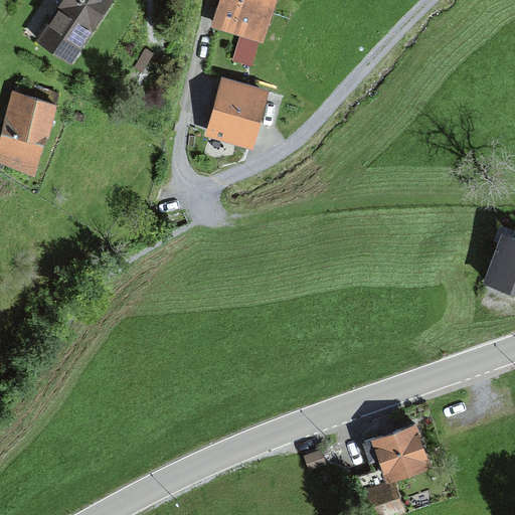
[(65,0),(37,43),(73,66),(117,0),(65,0)]
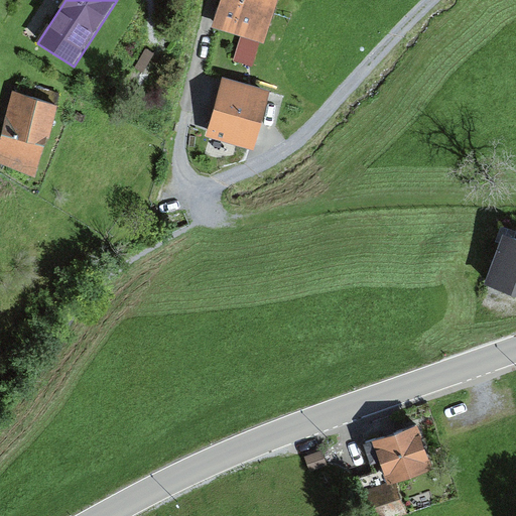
[(278,0),(220,0),(212,28),(241,37),(260,43),(264,44),(278,0)]
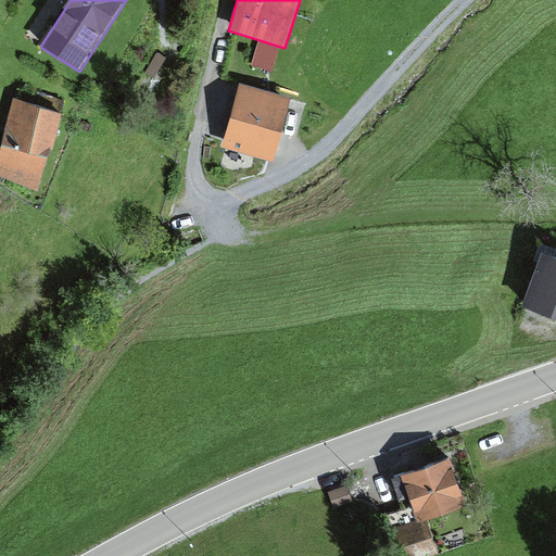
[(280,47),(260,40),(252,66),(273,73),(280,47)]
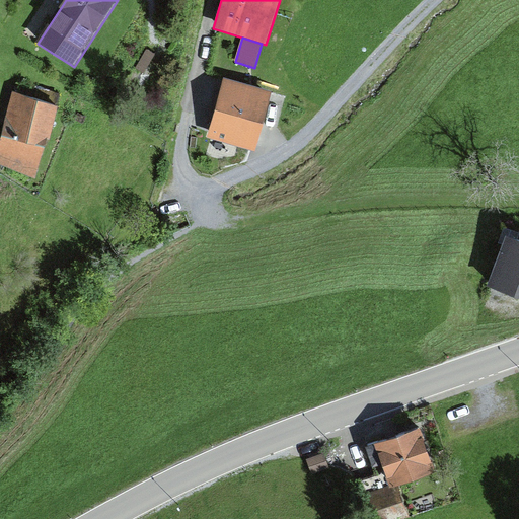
[(147,49),(135,69),(144,74),(155,54),(147,49)]
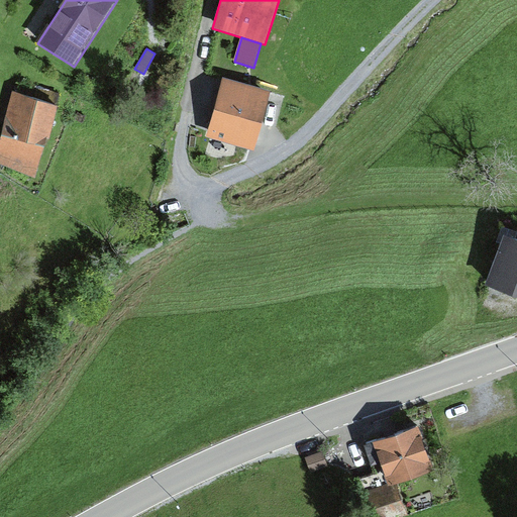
[(272,93),(224,80),(208,136),(255,150),(272,93)]
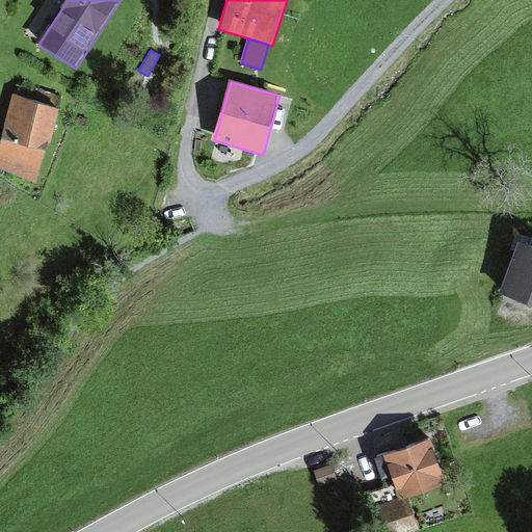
[(60,110),(12,95),(0,144),(0,168),(36,184),(60,110)]
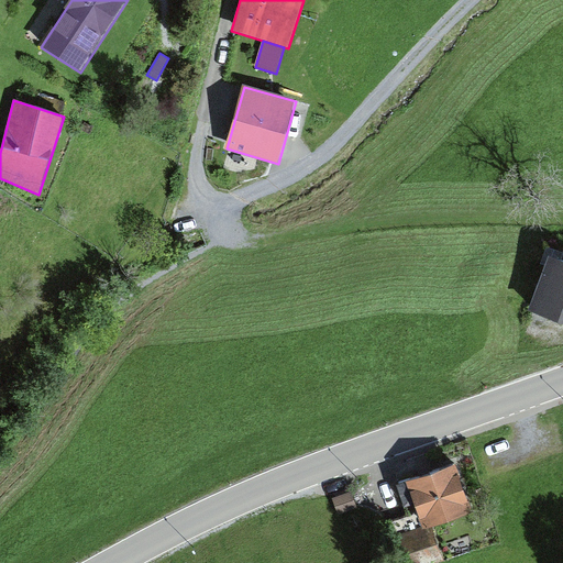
[(562,262),(549,257),(529,310),(562,323),(562,262)]
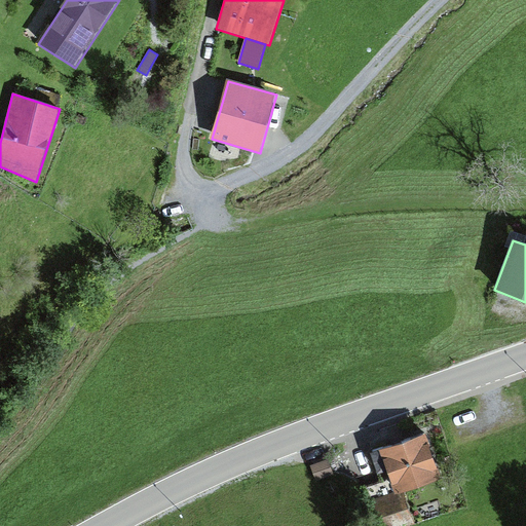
[(426,435),(370,452),(377,474),(388,471),(396,494),(441,480),(426,435)]
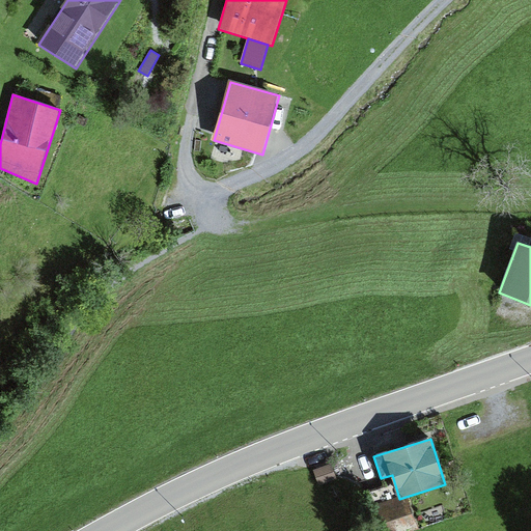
[(332,467),(315,473),(320,487),(336,482),(332,467)]
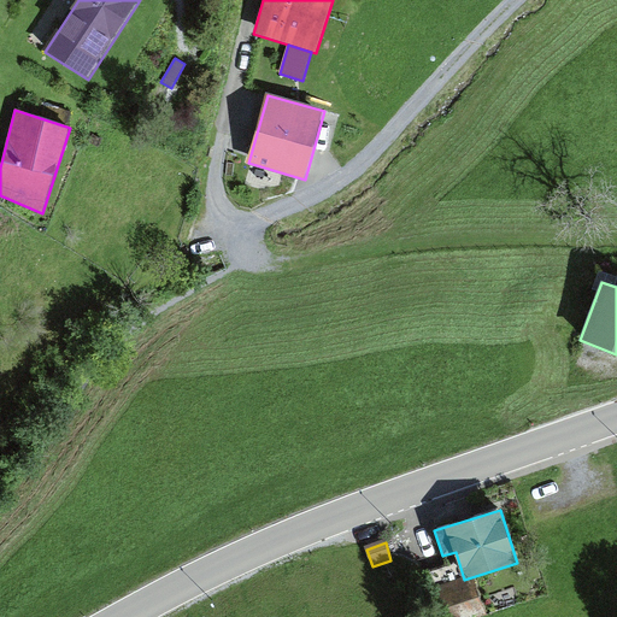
[(475,580),(441,591),(446,607),(480,597),(475,580)]
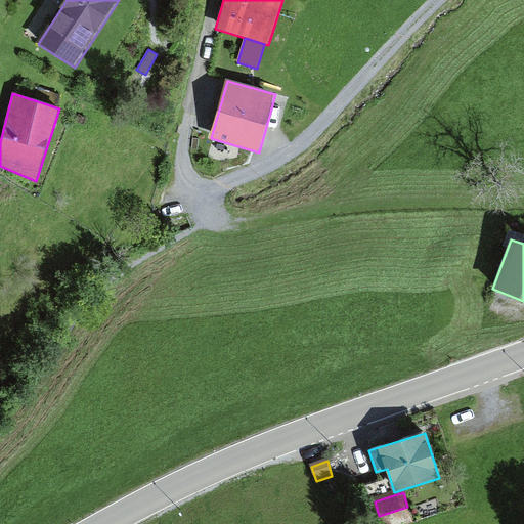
All buildings are outlined.
